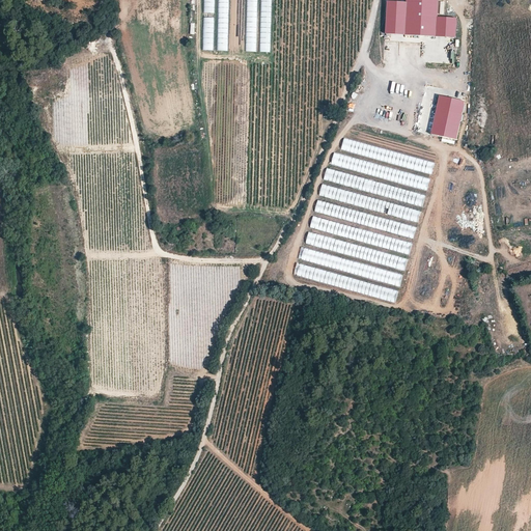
[(215,0),(204,0),(203,51),(214,51),(215,0)]
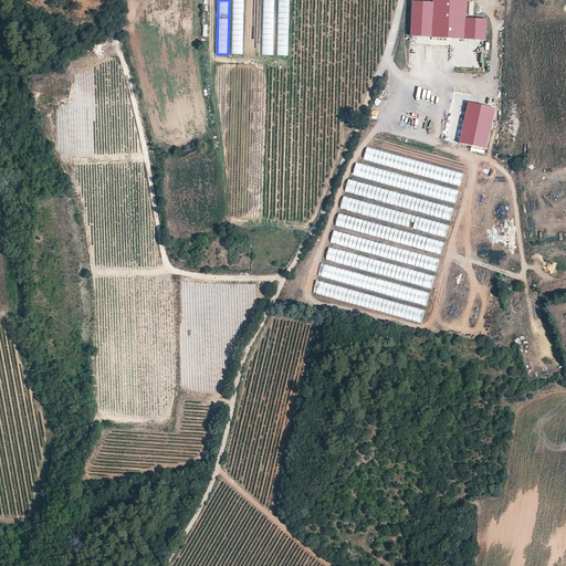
[(243,0),(232,0),(231,55),(242,55),(243,0)]
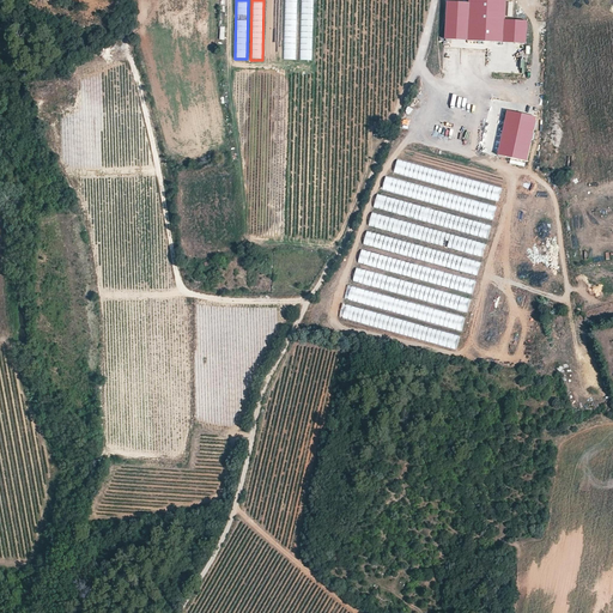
[(297,0),(285,0),(284,59),(296,59),(297,0)]
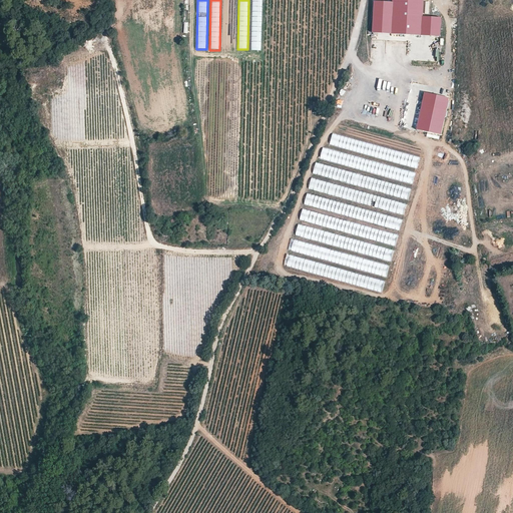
[(263,0),(252,0),(251,49),(262,49),(263,0)]
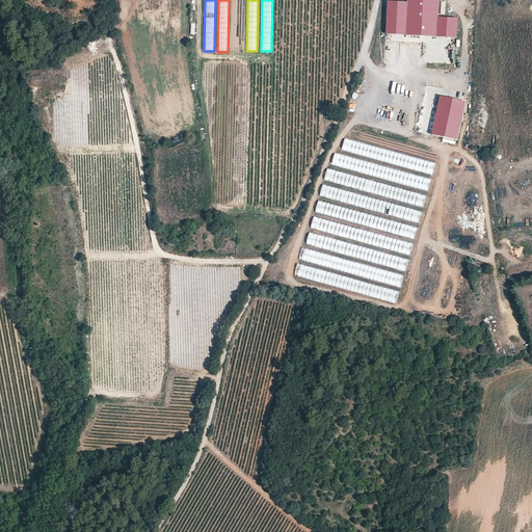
[(406,0),(407,2),(388,1),(387,27),(405,28),(405,35),(437,36),(437,30),(456,31),(457,19),(439,18),(439,0),(406,0)]
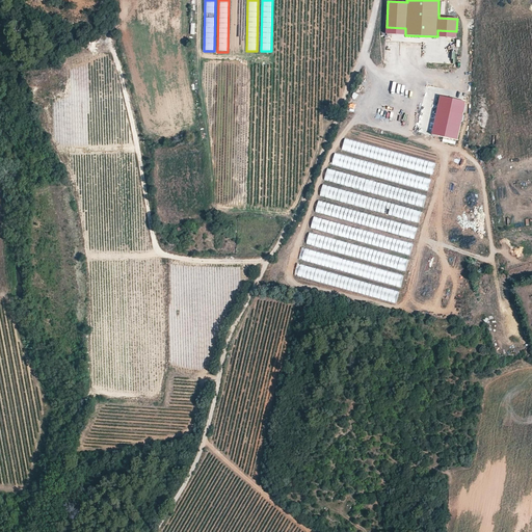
[(466,102),(441,97),(432,134),(457,140),(466,102)]
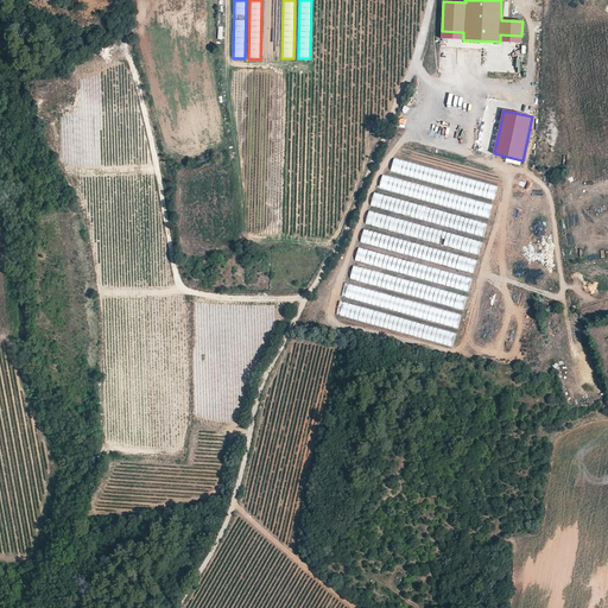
[(485,222),(375,190),(362,244),(339,315),(360,322),(451,347),(485,222)]
